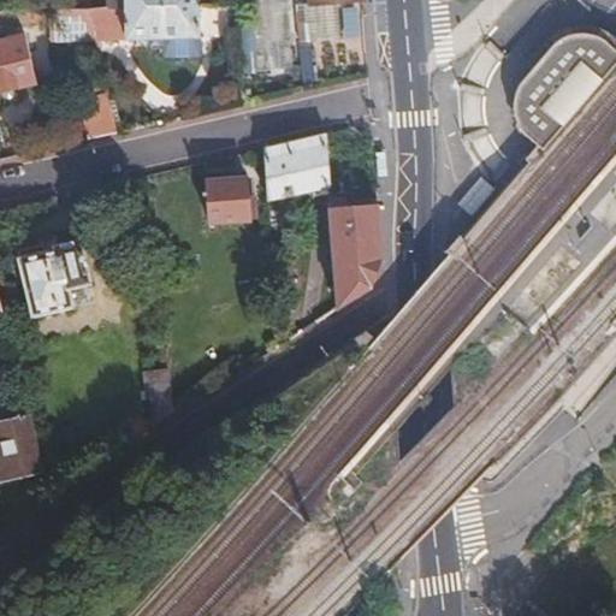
[(108,0),(110,7),(88,9),(96,42),(201,42),(200,0),(108,0)]
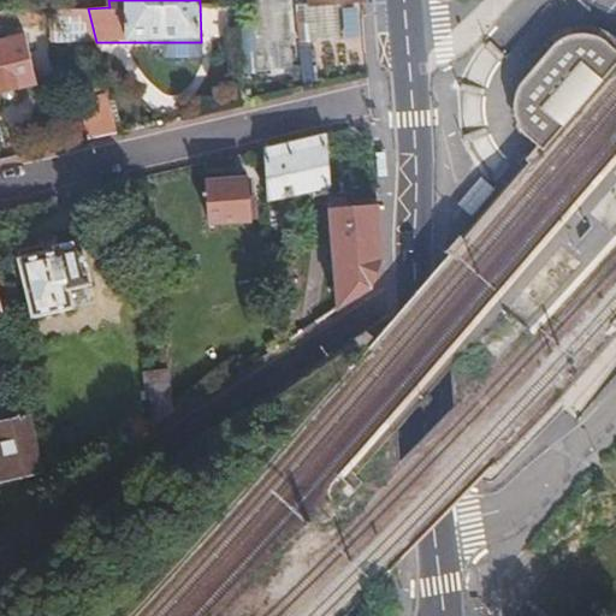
[(289,0),(249,0),(255,69),(295,66),(289,0)]
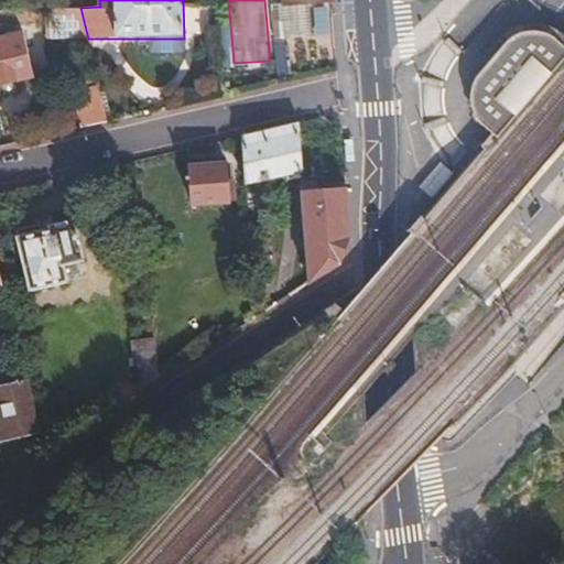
[(288,0),(271,0),(275,61),(316,57),(313,2),(289,3),(288,0)]
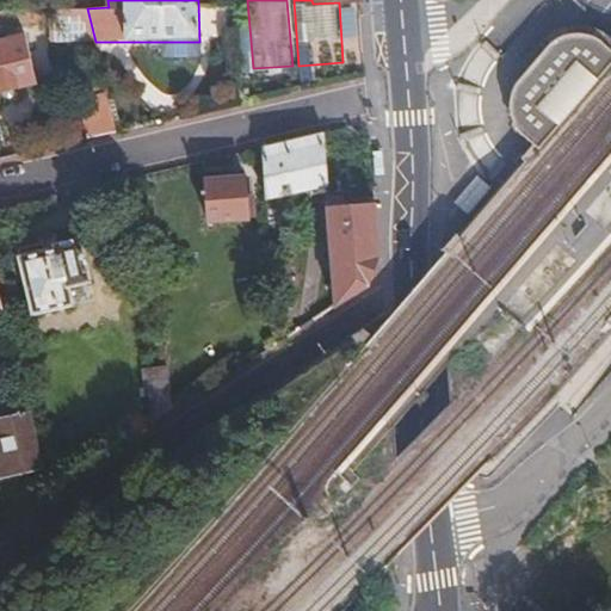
[(87,8),(11,10),(0,10),(0,23),(50,24),(51,44),(96,44),(96,42),(87,8)]
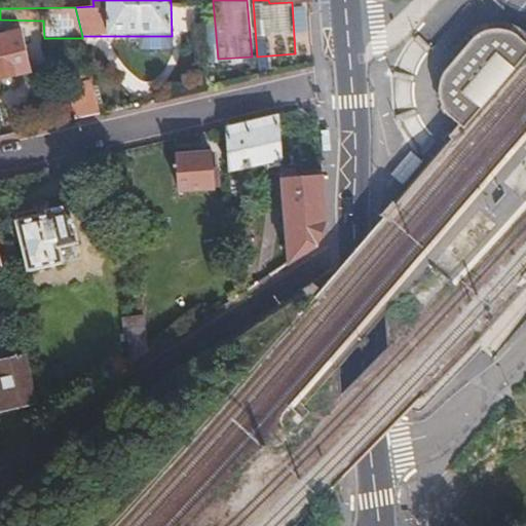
[(442,102),(446,110),(460,124),(464,128),(473,137),(525,74),(525,42),(520,37),(513,32),(506,30),(503,29),(496,29),(491,30),(485,32),(480,35),(479,36),(476,38),(474,40),(466,49),(455,62),(451,67),(447,71),(446,73),(444,75),(443,77),(441,84),(440,89),(440,95),(441,98),(442,102)]
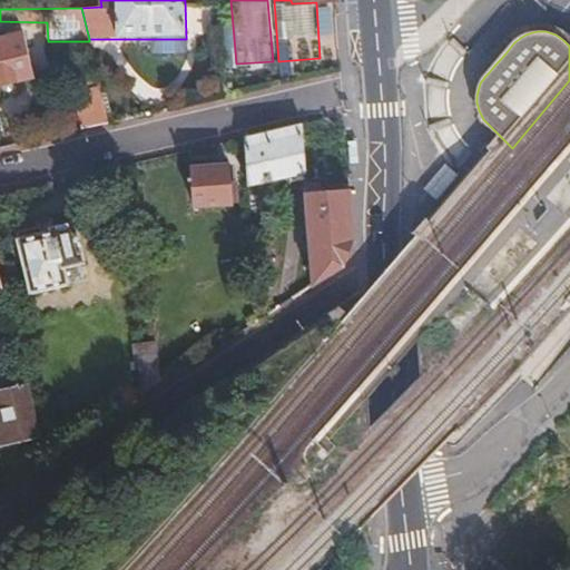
[(0,87),(35,80),(25,35),(0,40),(0,87)]
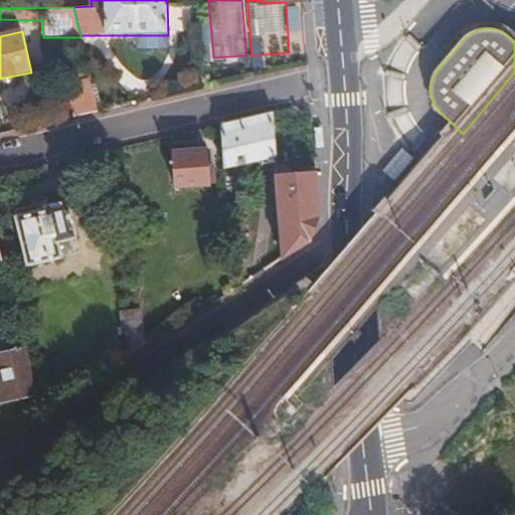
[(98,113),(91,81),(69,87),(76,118),(98,113)]
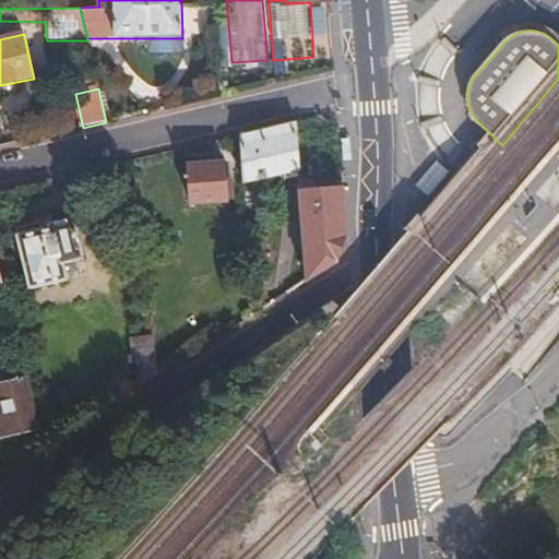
[(247,133),(239,134),(242,181),(300,169),(297,121),(285,123),(287,131),(250,141),(247,133)]
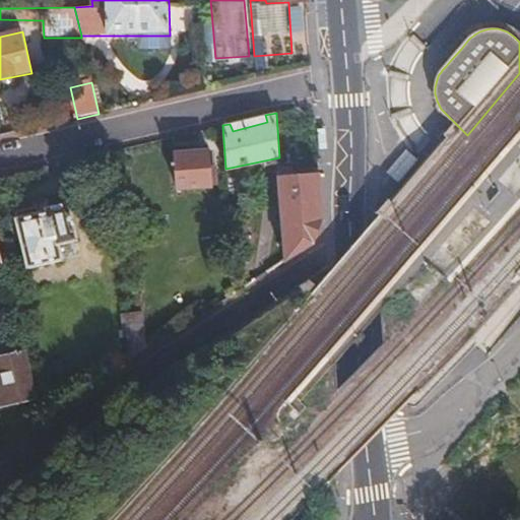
[(265,115),(230,124),(233,131),(267,122),(265,115)]
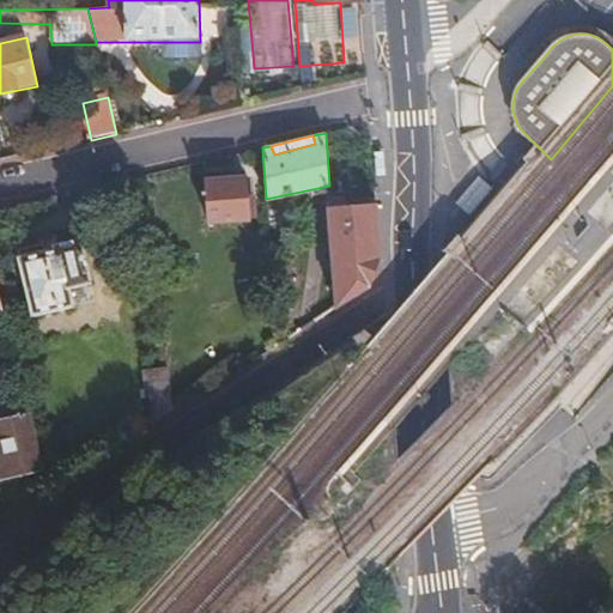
[(204,178),(206,220),(248,218),(248,214),(247,201),(246,177),(204,178)]
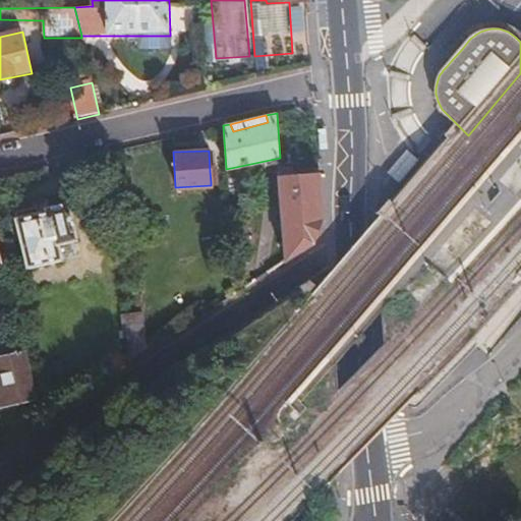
[(218,170),(210,171),(211,182),(218,181),(218,170)]
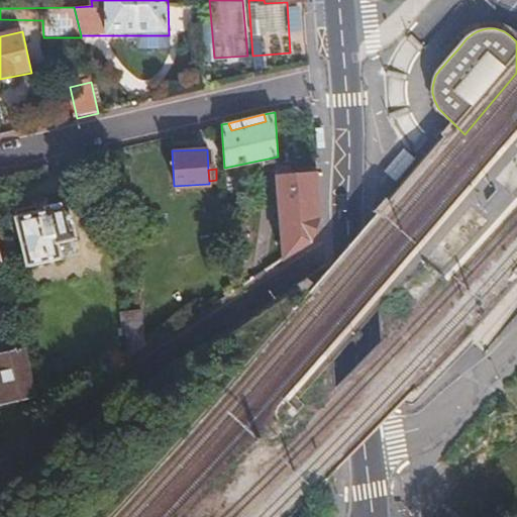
[(321,217),(317,171),(277,174),(279,189),(271,190),(272,210),(280,209),(284,259),(312,241),(321,217)]
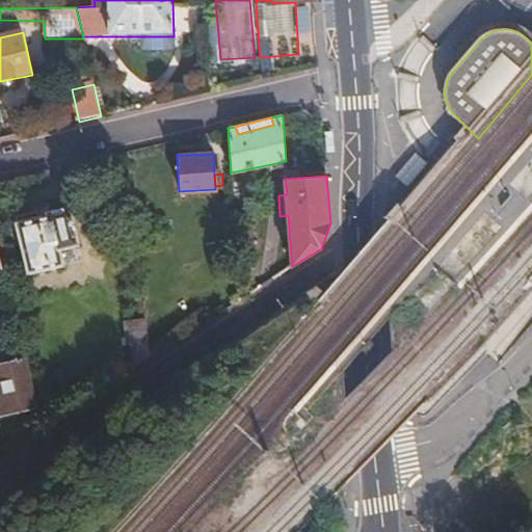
[(51,214),(18,222),(29,274),(63,266),(60,250),(80,246),(70,205),(49,210),(51,214)]
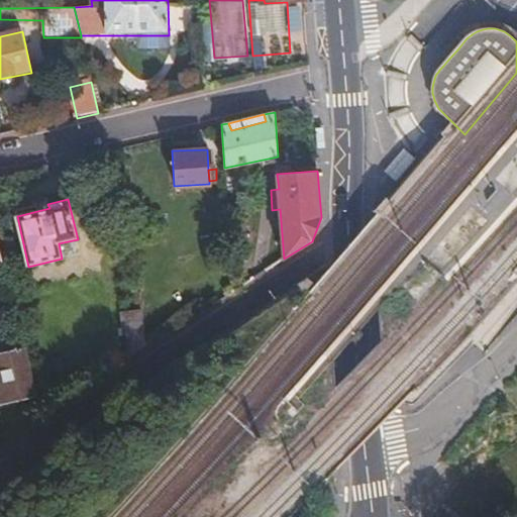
[(17,212),(17,216),(49,208),(47,204),(17,212)]
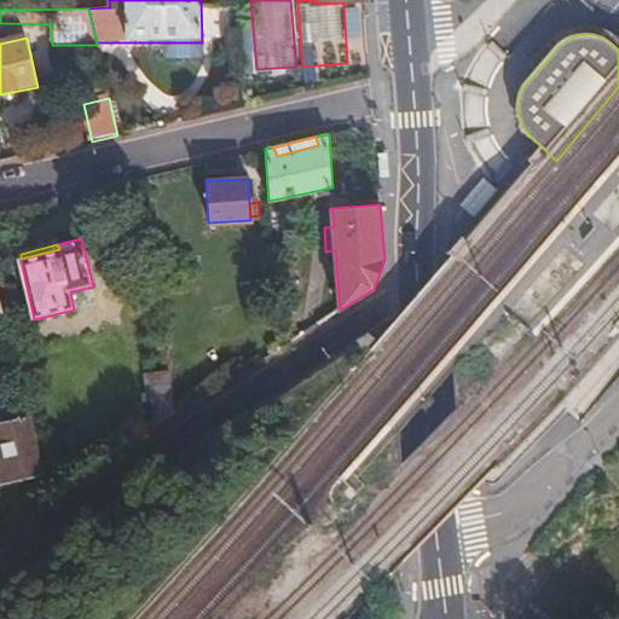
[(169,371),(145,374),(149,433),(174,417),(169,371)]
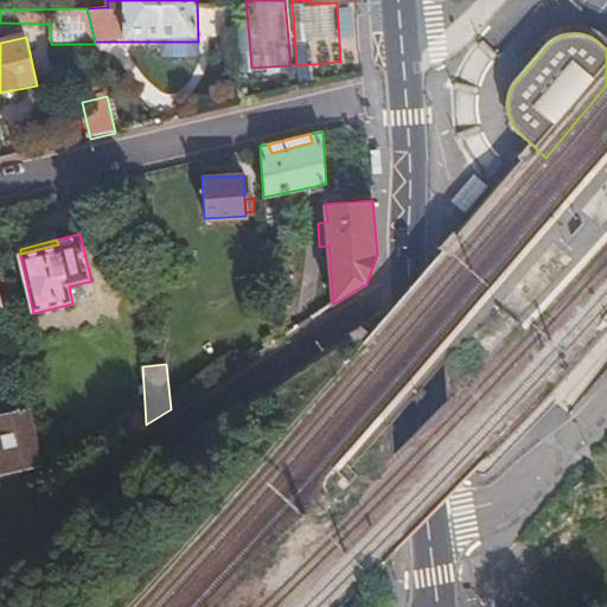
[(0,468),(43,461),(27,393),(0,396),(0,468)]
